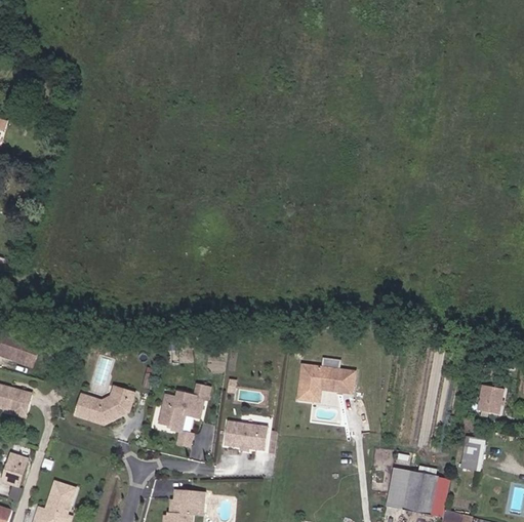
[(0,337),(6,340),(9,333),(1,330),(0,332),(0,337)]
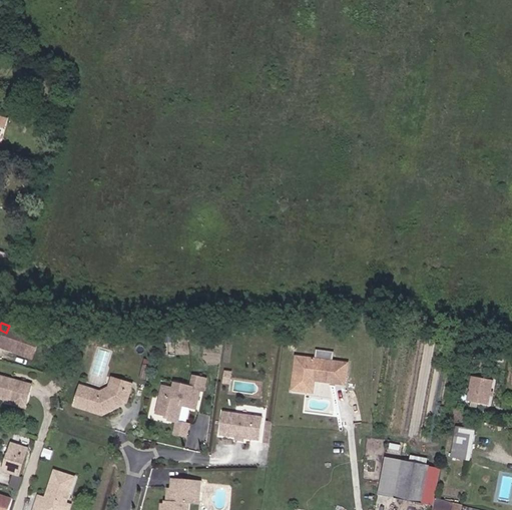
[(37,336),(9,326),(6,333),(0,330),(0,346),(29,357),(37,336)]
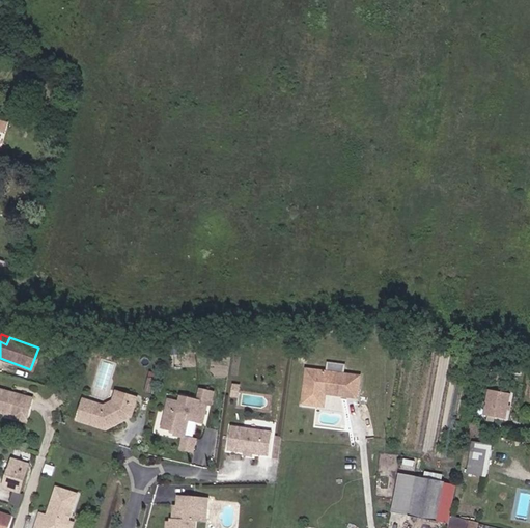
[(358,376),(306,368),(301,403),(322,406),(324,392),(356,397),(358,376)]
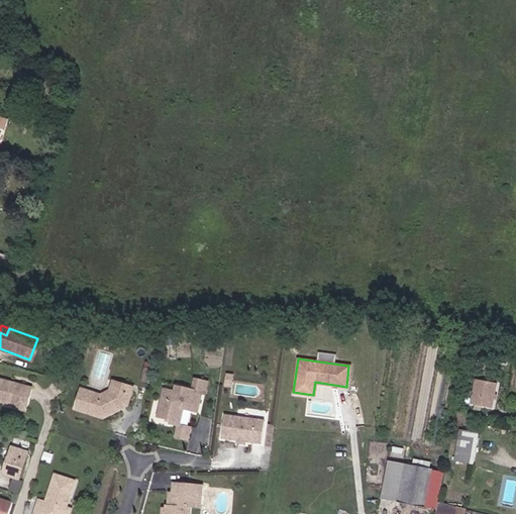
[(0,399),(6,401),(12,380),(0,376),(0,399)]
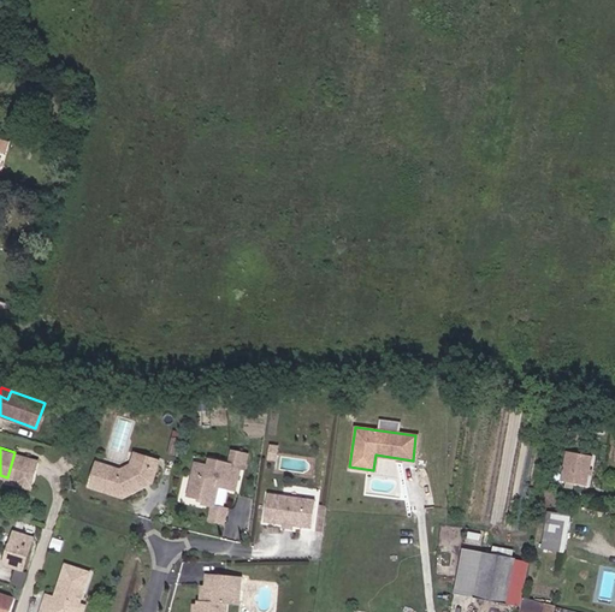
[(248,453),(234,450),(230,463),(210,458),(208,464),(196,462),(188,494),(203,498),(202,504),(213,505),(218,485),(235,489),(241,467),(244,468),(248,453)]
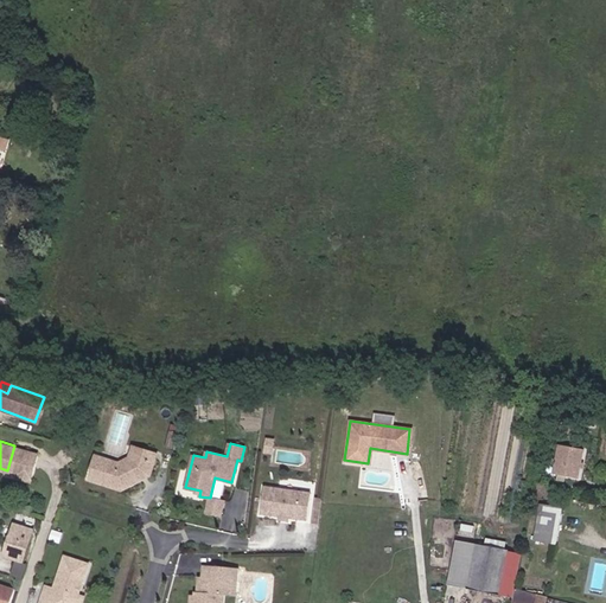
[(573,474),(579,447),(559,443),(553,470),(573,474)]
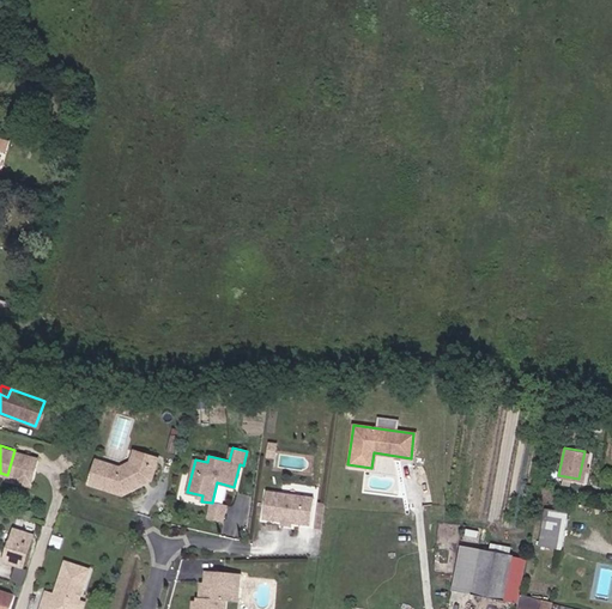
[(14,450),(7,475),(14,477),(19,474),(30,477),(35,456),(14,450)]
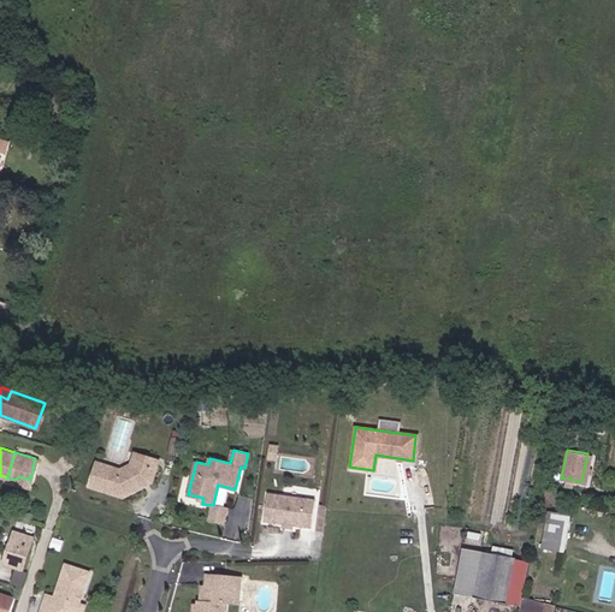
[(158,459),(142,455),(140,465),(130,463),(120,469),(95,461),(88,485),(122,497),(141,486),(143,479),(151,481),(158,459)]
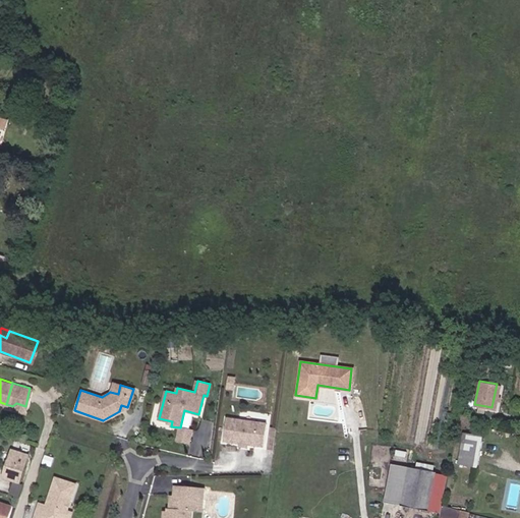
[(222,442),(239,444),(246,445),(263,447),(266,424),(225,419),(222,442)]
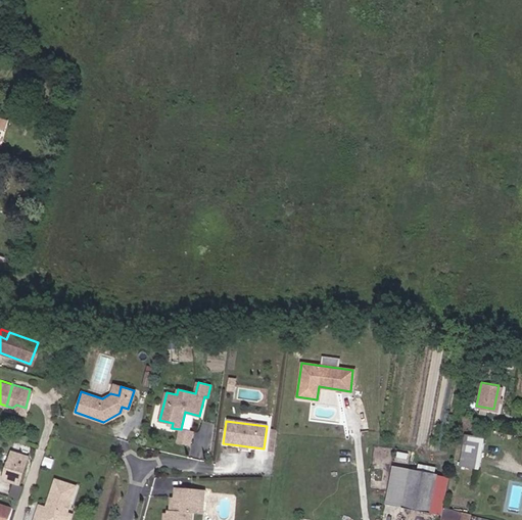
[(189,444),(192,432),(181,429),(177,441),(189,444)]
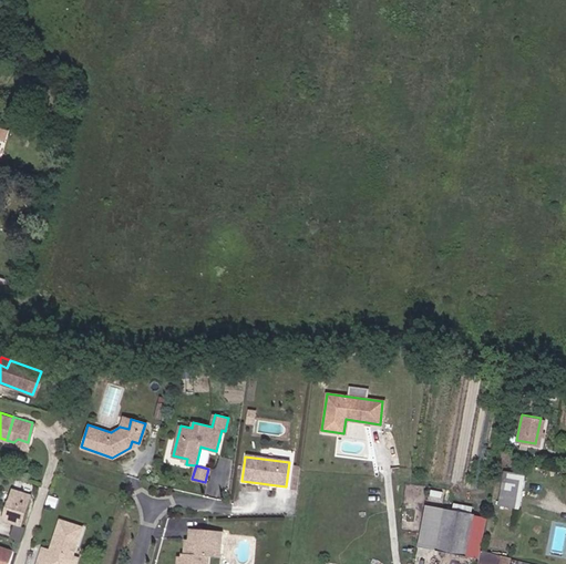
[(526,473),(505,469),(500,499),(521,502),(526,473)]
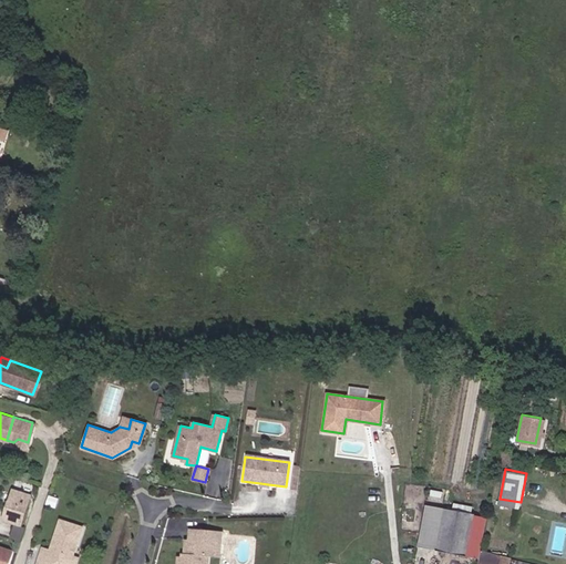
[(1,519),(13,522),(22,498),(8,494),(1,519)]
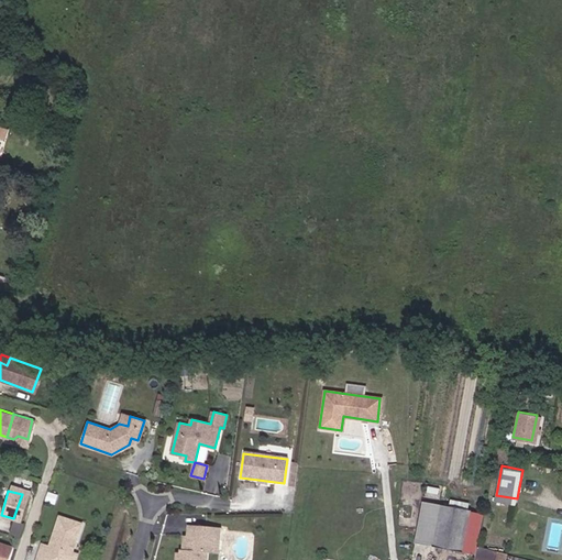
[(31,497),(22,494),(13,518),(23,522),(31,497)]
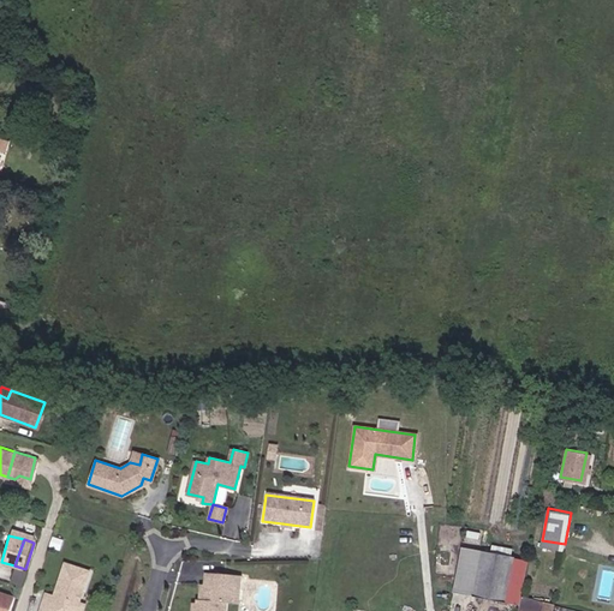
[(514,558),(465,549),(458,589),(476,593),(475,597),(506,603),(514,558)]
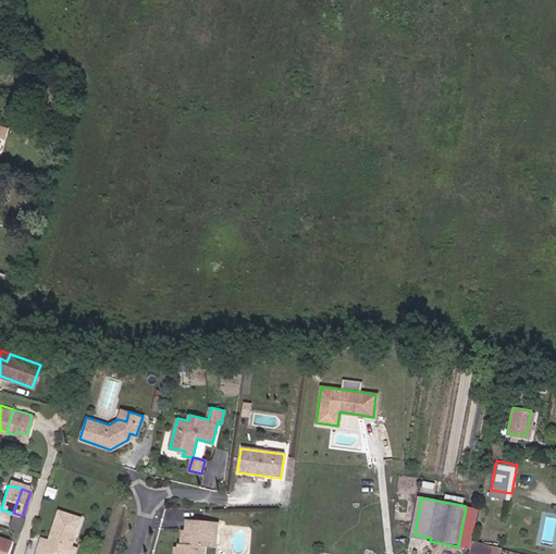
[(54,553),(65,553),(69,545),(66,544),(70,538),(71,538),(78,518),(57,511),(46,540),(38,537),(33,553),(41,553),(44,550),(54,553)]
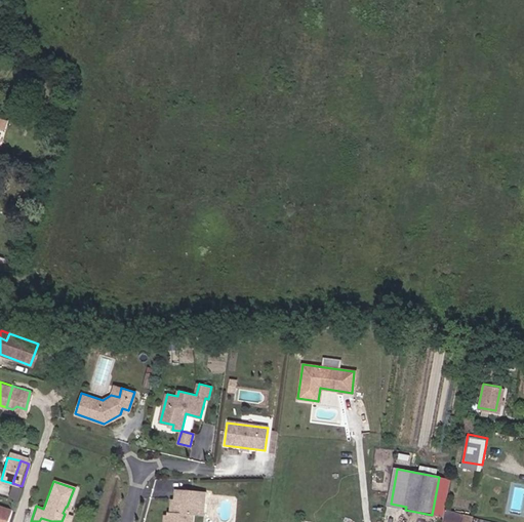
[(167,512),(165,512),(165,515),(164,521),(190,521),(191,515),(196,516),(197,503),(203,504),(204,491),(172,489),(172,499),(170,512),(167,512)]
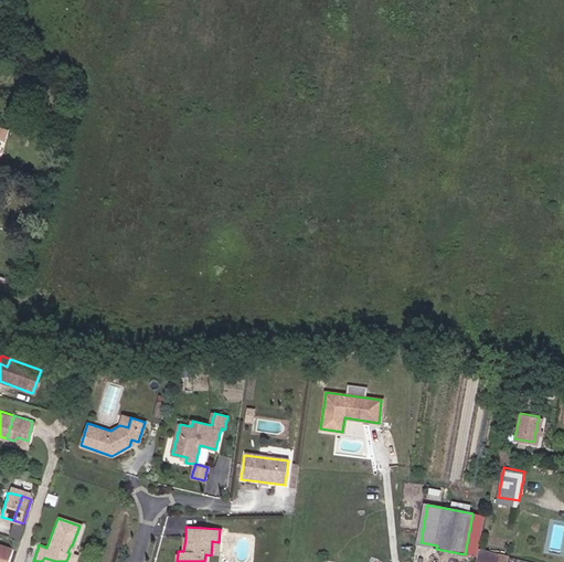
[(0,561),(7,561),(12,548),(0,543),(0,561)]
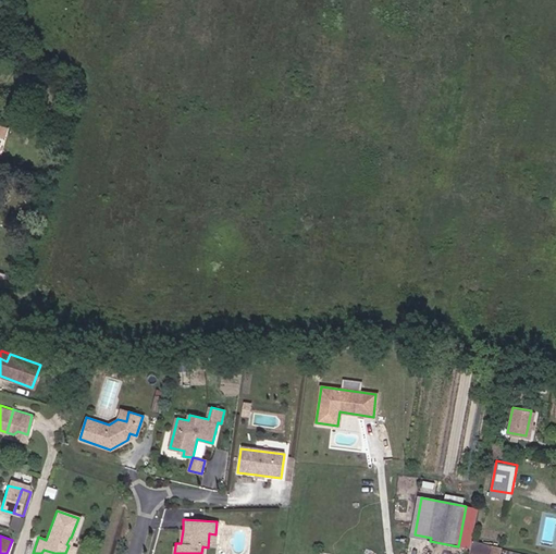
[(501,553),(503,548),(474,540),(472,551),(483,553),(501,553)]
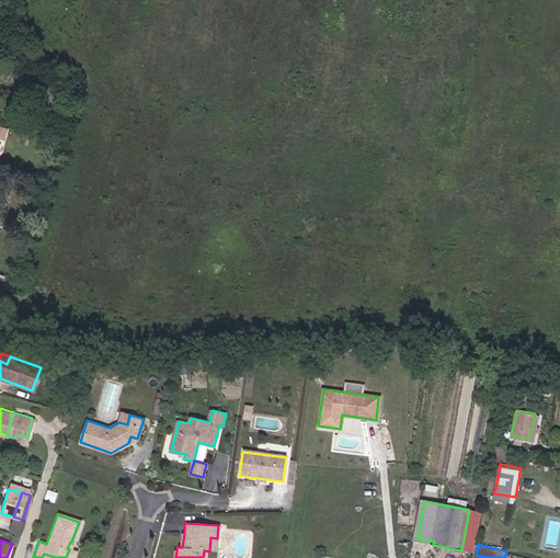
All buildings are outlined.
